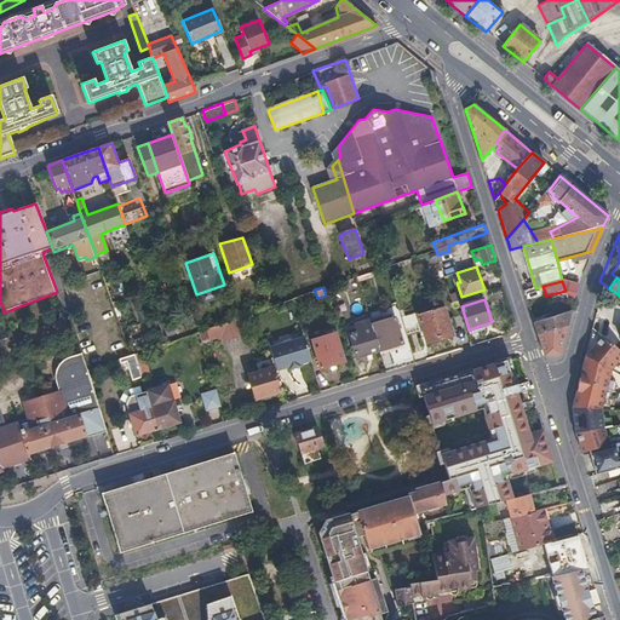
[(570,313),(570,311),(568,303),(557,306),(560,314),(533,322),(538,336),(568,327),(570,313)]
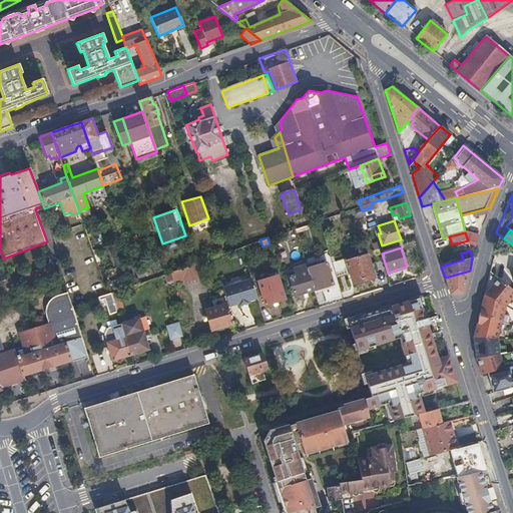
[(367,254),(357,258),(364,281),(375,277),(367,254)]
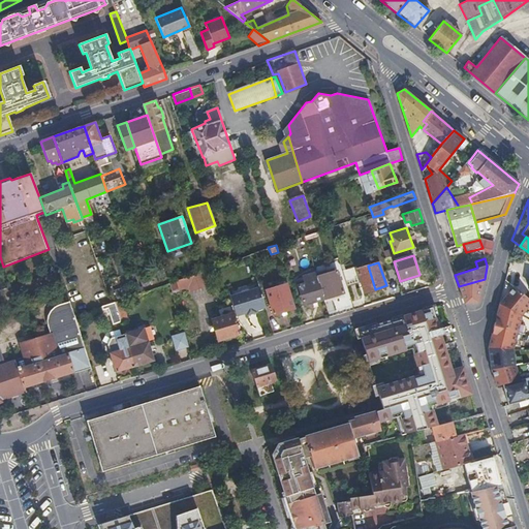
[(375,289),(368,266),(356,269),(355,266),(342,270),(347,286),(361,282),(364,292),(375,289)]
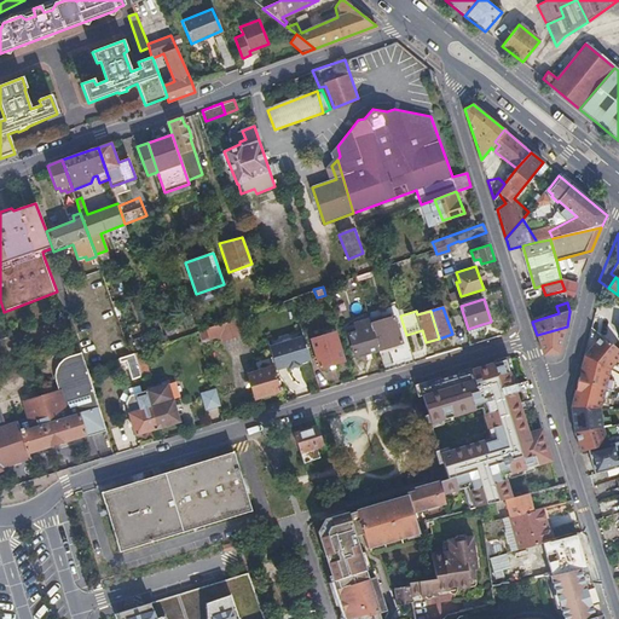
[(370,323),(379,348),(401,342),(392,317),(388,318),(387,314),(379,317),(380,320),(370,323)]
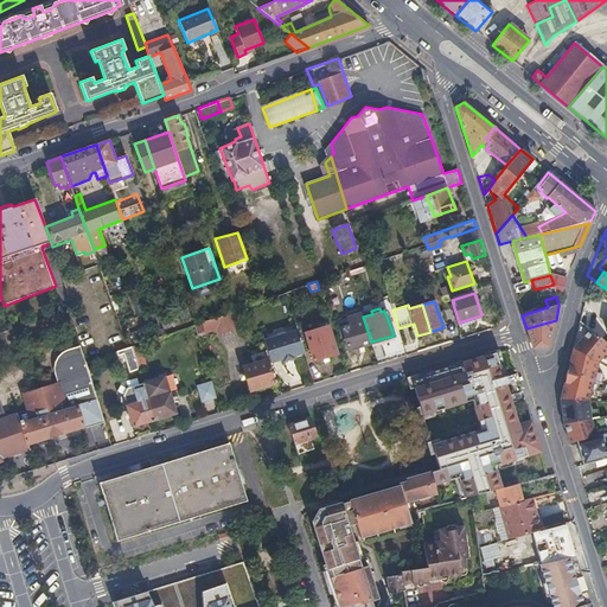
[(363,317),(360,311),(346,317),(349,325),(340,327),(347,350),(371,342),(363,317)]
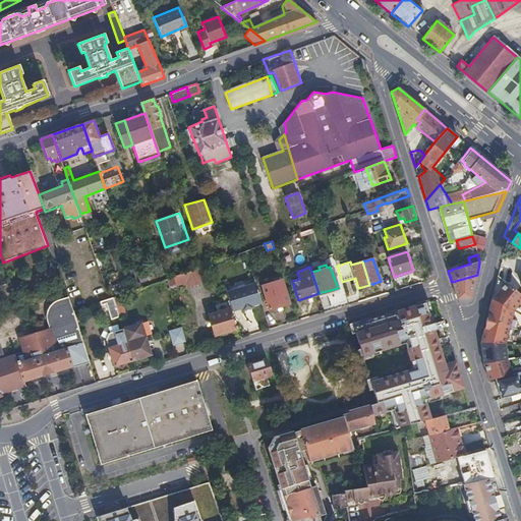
[(200,282),(197,270),(166,277),(169,289),(200,282)]
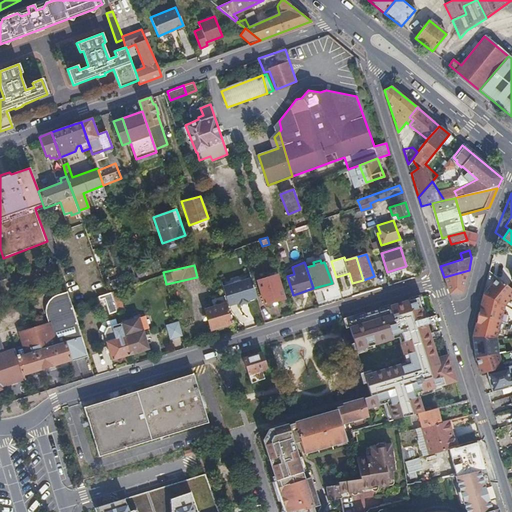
[(465,293),(469,270),(444,277),(449,293),(465,293)]
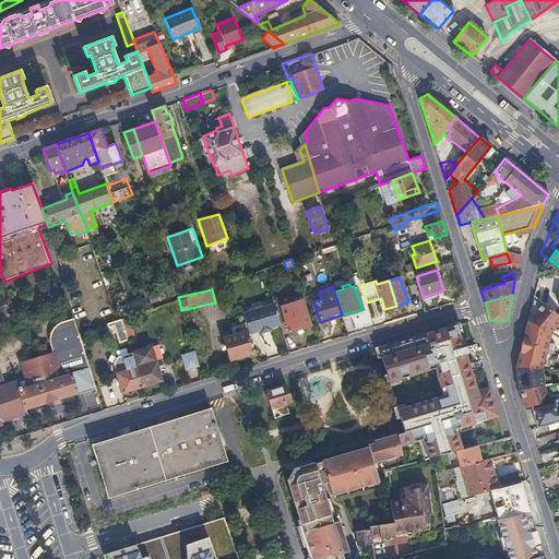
[(535,296),(528,322),(536,312),(539,316),(547,307),(535,296)]
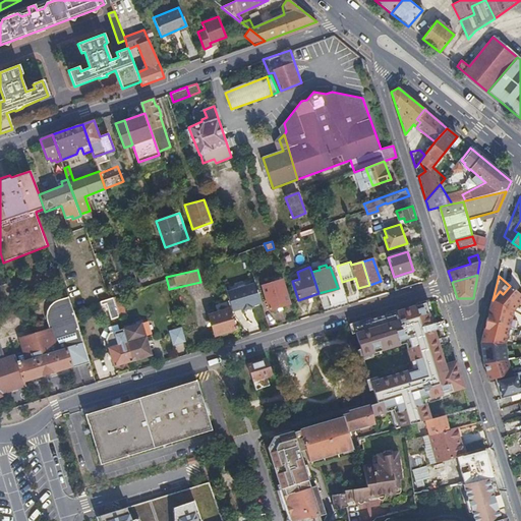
[(289,303),(281,279),(263,285),(269,309),(289,303)]
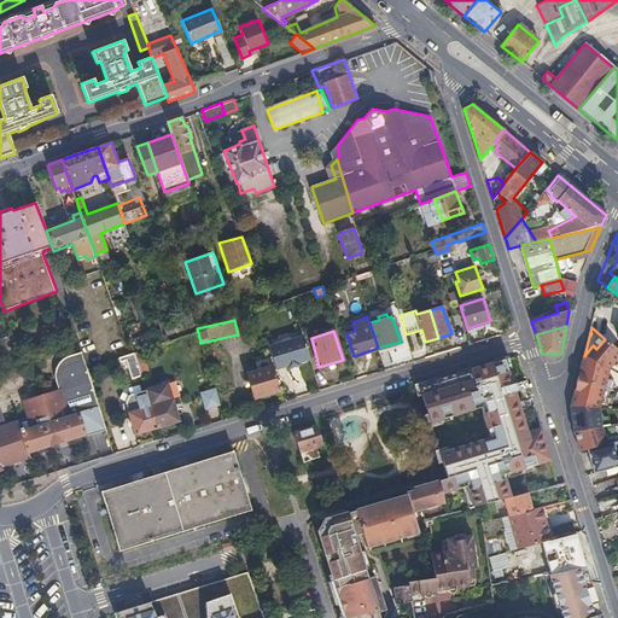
[(303,334),(268,345),(277,369),(289,365),(290,368),(299,365),(299,362),(310,359),(303,334)]
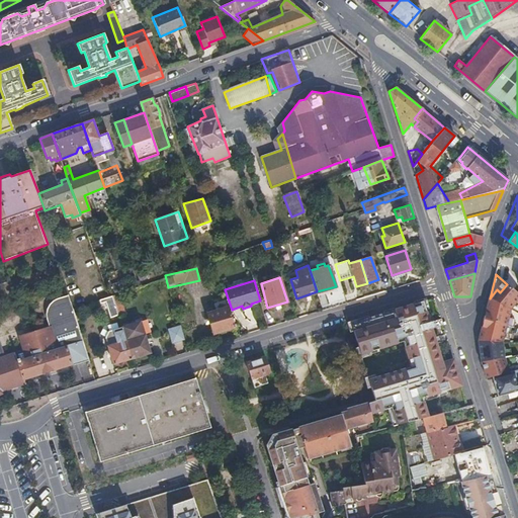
[(497,289),(490,298),(511,310),(517,303),(517,293),(507,284),(500,292),(497,289)]
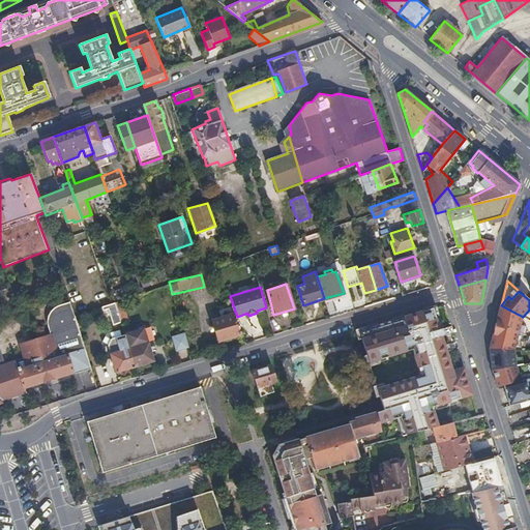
[(120,300),(112,303),(119,323),(120,324),(127,322),(120,300)]
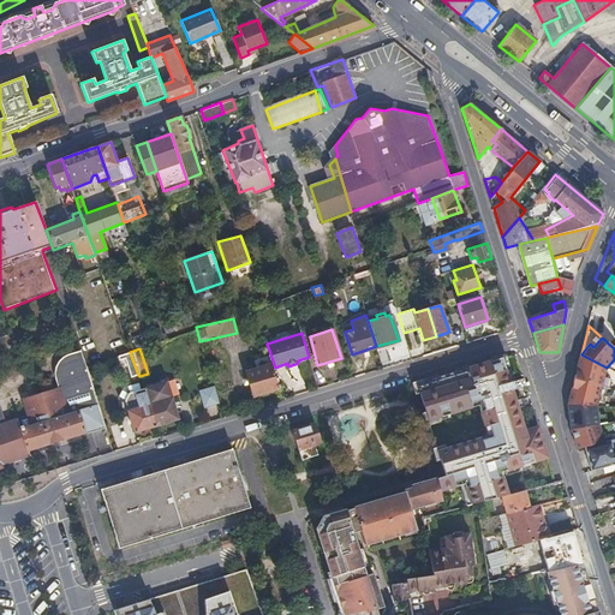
[(59,376),(83,368),(77,352),(60,357),(57,359),(54,360),(52,364),(51,368),(51,370),(51,374),(52,380),(59,376)]
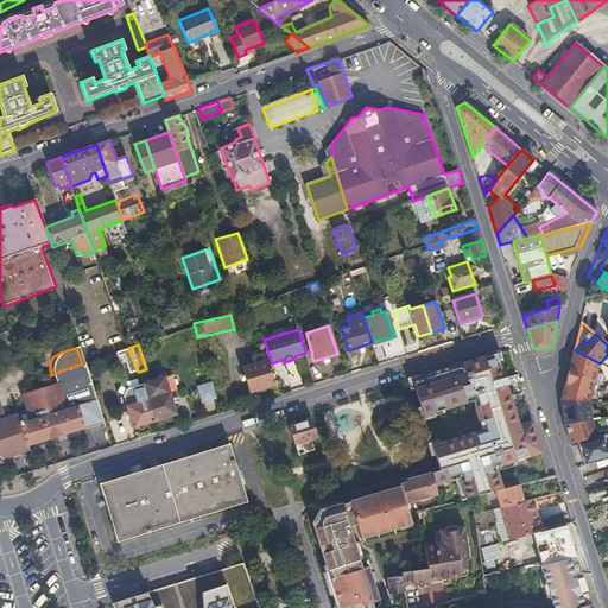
[(137,371),(128,348),(113,353),(115,358),(122,355),(128,373),(137,371)]
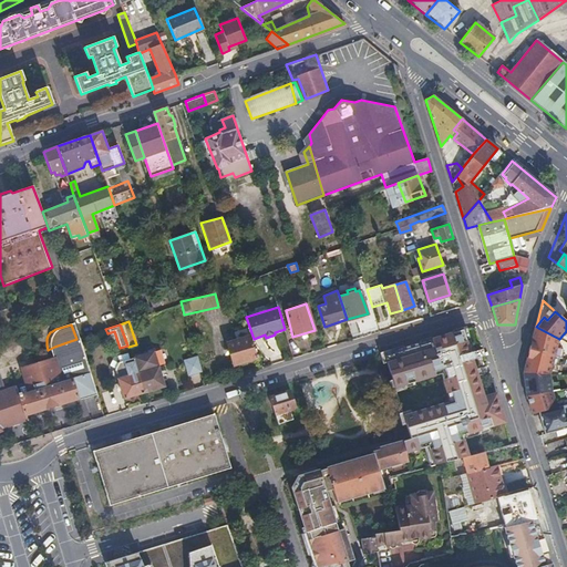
[(559,339),(536,327),(533,338),(537,339),(535,351),(563,358),(565,350),(557,348),(559,339)]
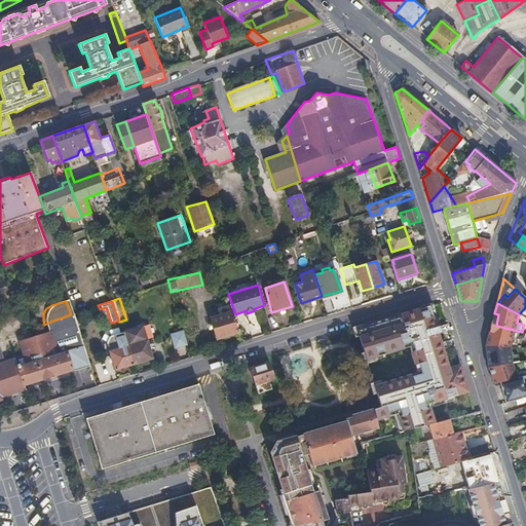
[(357,328),(366,360),(410,347),(416,374),(373,386),(379,407),(374,408),(379,428),(381,435),(406,429),(422,425),(430,423),(436,422),(429,404),(470,391),(462,365),(450,368),(429,305),(357,328)]
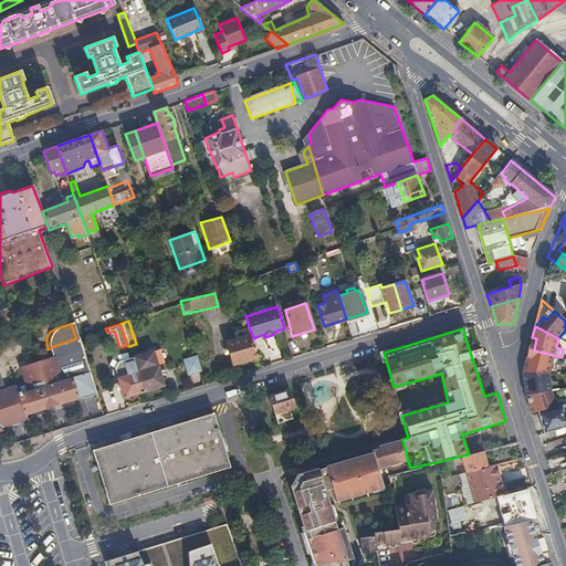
[(257,357),(251,337),(247,335),(233,339),(232,336),(224,338),(233,365),(257,357)]
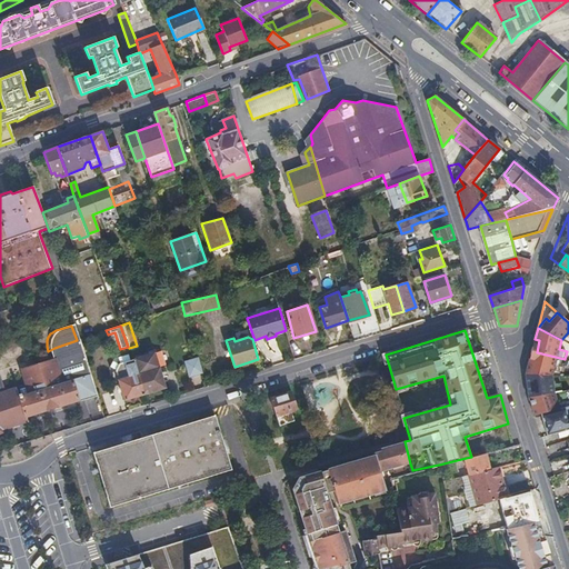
[(27,419),(96,395),(81,352),(79,346),(77,340),(55,348),(48,351),(51,361),(22,371),(27,383),(6,390),(0,376),(0,436),(3,436),(2,432),(28,423),(27,419)]
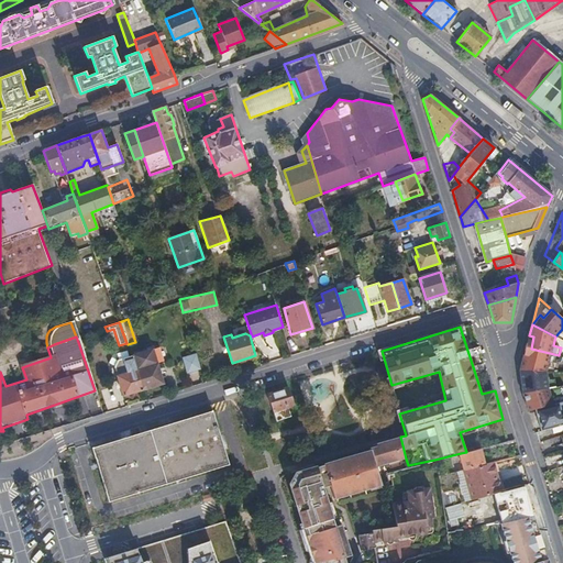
[(523,359),(520,371),(527,371),(547,372),(549,361),(556,363),(559,355),(531,349),(528,361),(523,359)]
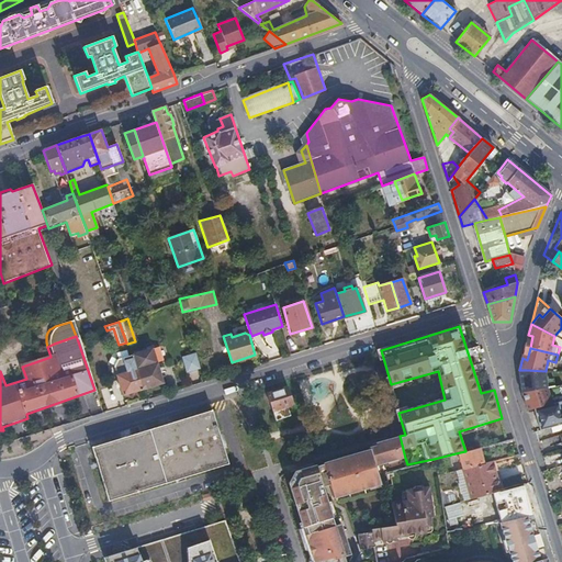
[(136,370),(144,390),(163,383),(156,364),(150,350),(132,357),(136,370)]
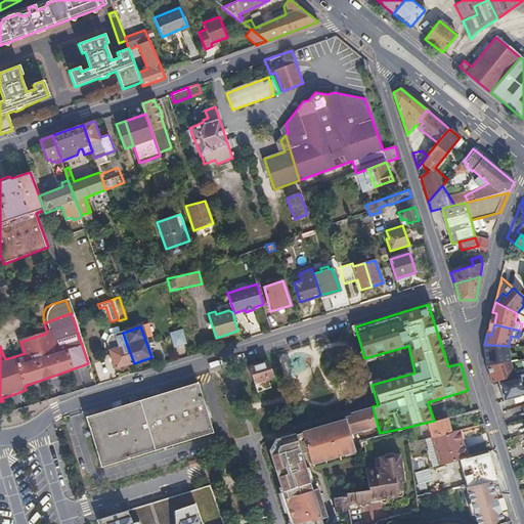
[(173,347),(186,344),(182,329),(169,333),(173,347)]
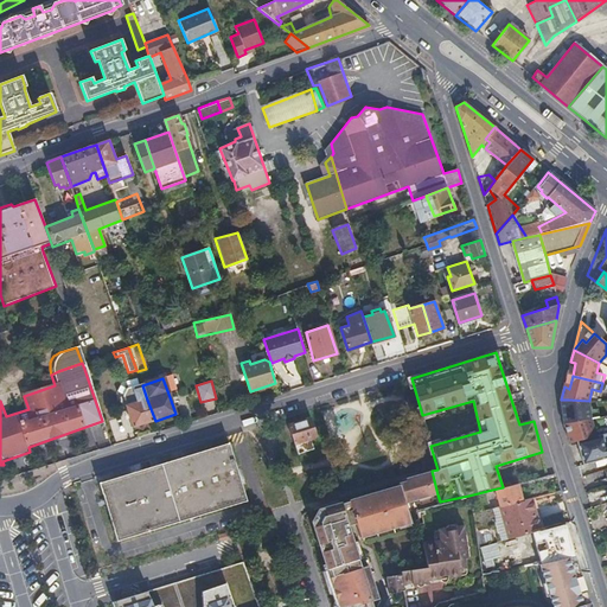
[(120,393),(126,408),(147,400),(142,385),(120,393)]
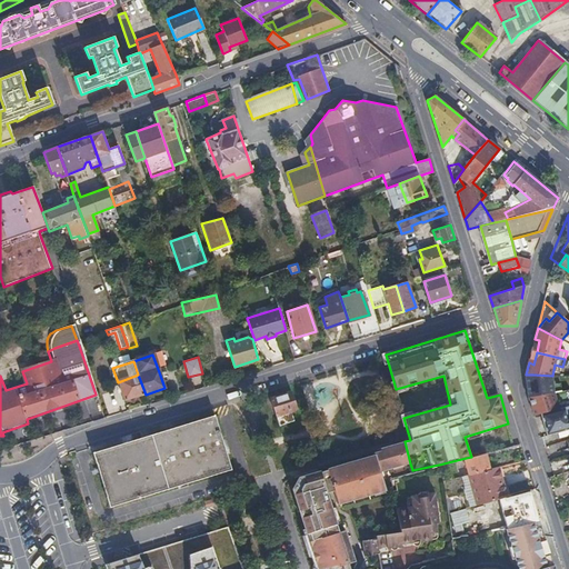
[(125,401),(146,395),(138,375),(118,382),(125,401)]
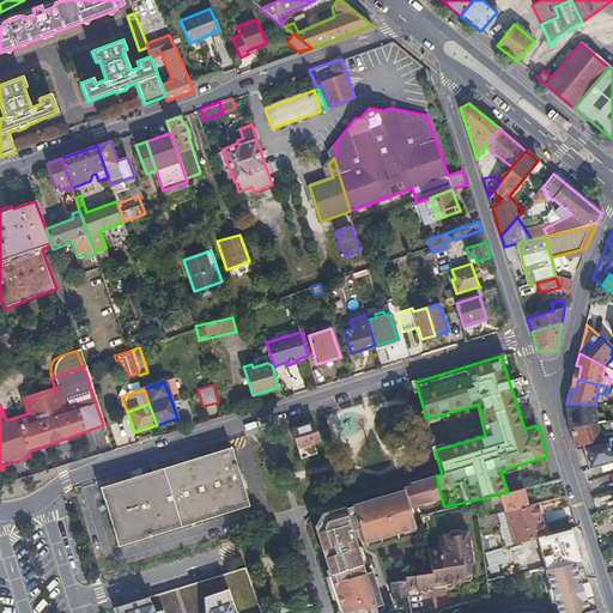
[(566,404),(568,417),(572,416),(574,428),(581,426),(604,422),(602,413),(594,413),(595,405),(574,404),(566,404)]
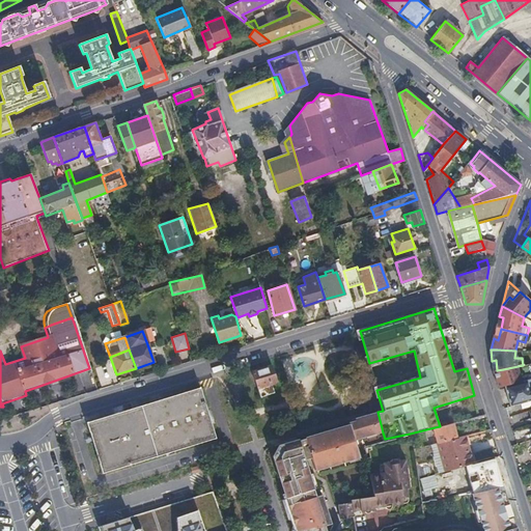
[(496,382),(498,389),(504,387),(508,386),(521,382),(519,375),(526,373),(523,365),(503,369),(497,370),(500,380),(496,382)]
